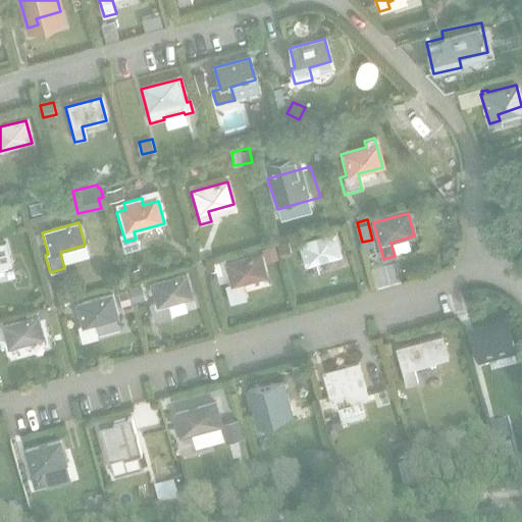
[(299,243),(305,265),(340,256),(333,233),(299,243)]
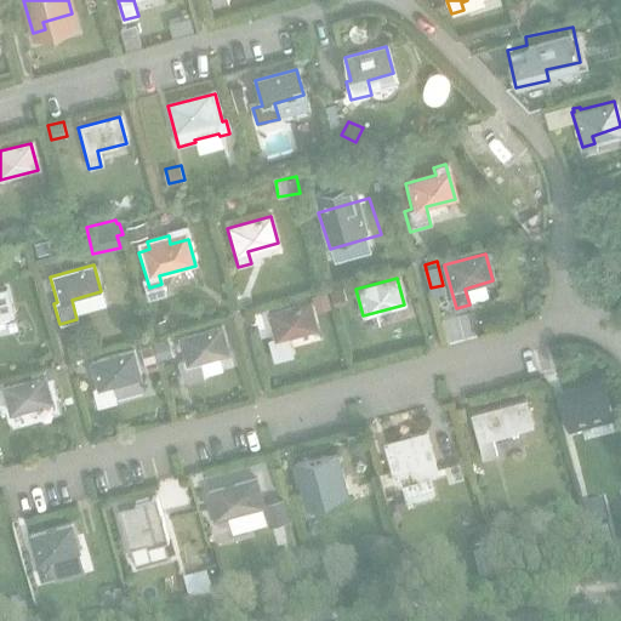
[(314,307),(331,303),(328,289),(311,294),(314,307)]
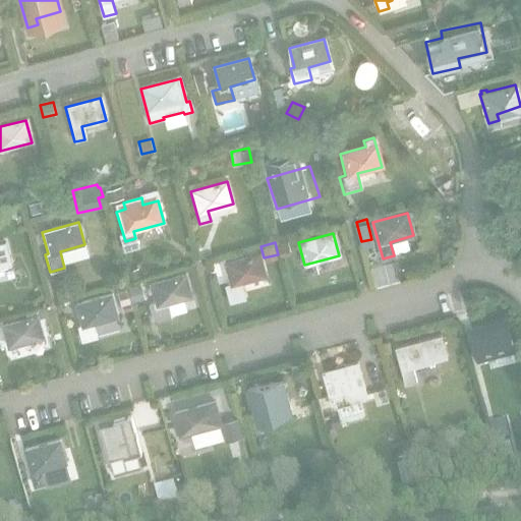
[(0,268),(9,266),(3,243),(0,243),(0,268)]
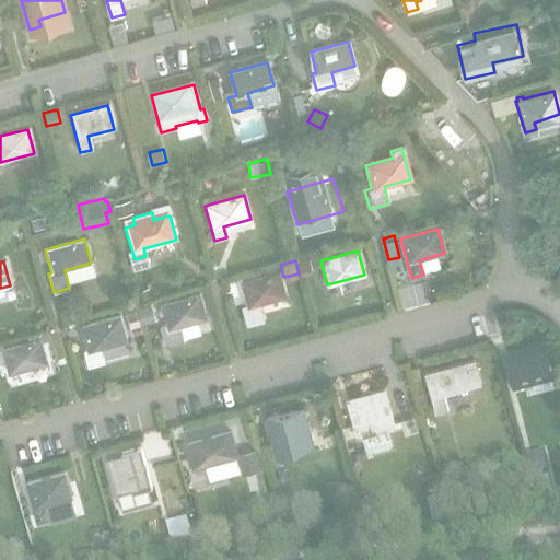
[(242,282),(251,317),(263,314),(259,303),(286,296),(279,272),(242,282)]
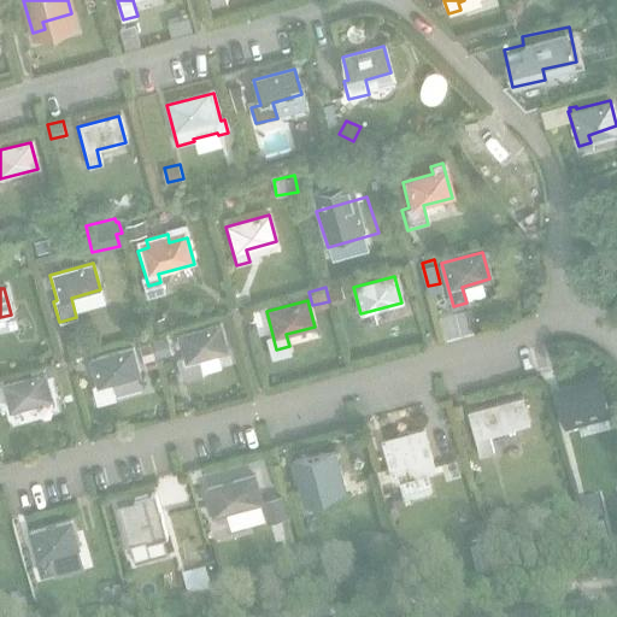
[(176,358),(182,380),(204,374),(199,358),(225,351),(218,324),(177,335),(182,357),(176,358)]
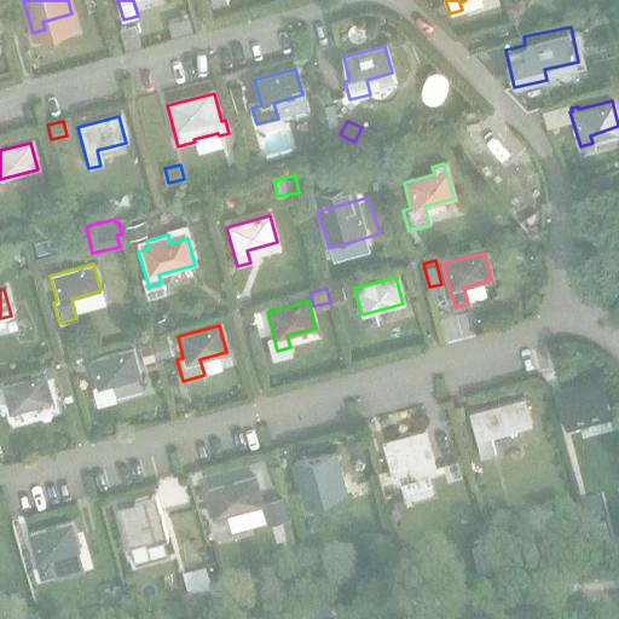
[(151,336),(156,357),(173,353),(167,333),(151,336)]
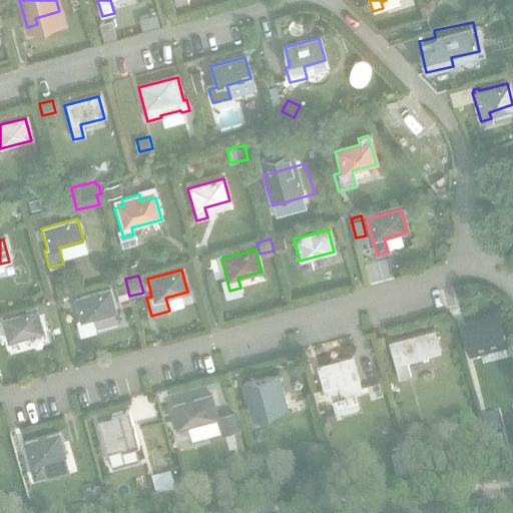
[(115,283),(121,306),(130,304),(124,281),(115,283)]
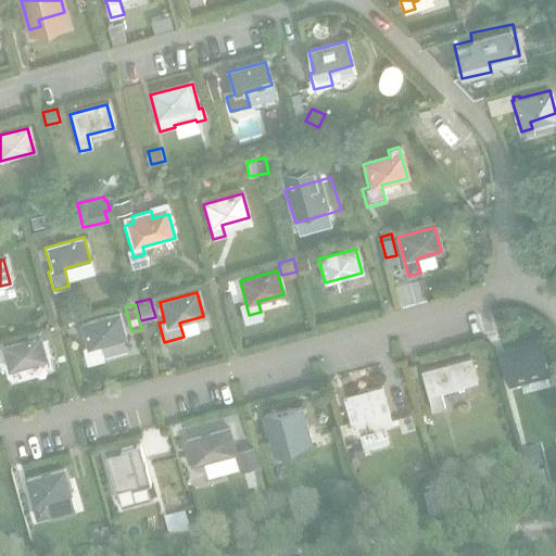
[(84,348),(87,362),(101,357),(98,345),(124,338),(117,314),(80,324),(87,346),(84,348)]
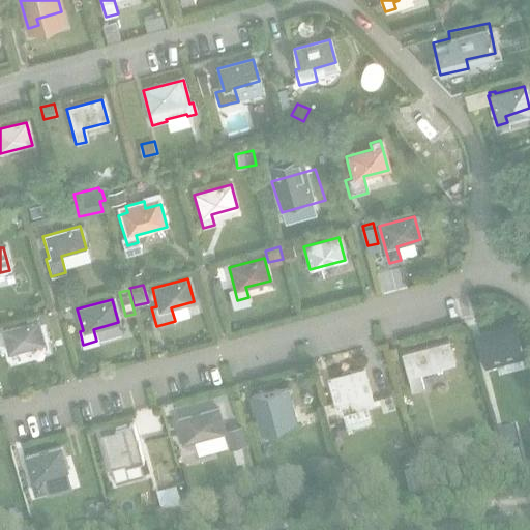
[(1,329),(9,359),(20,356),(18,349),(42,343),(36,320),(1,329)]
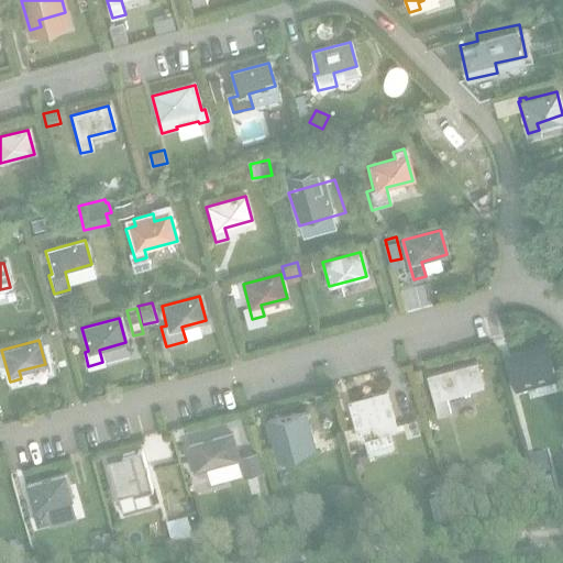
[(507,359),(516,389),(528,386),(526,378),(553,372),(547,348),(507,359)]
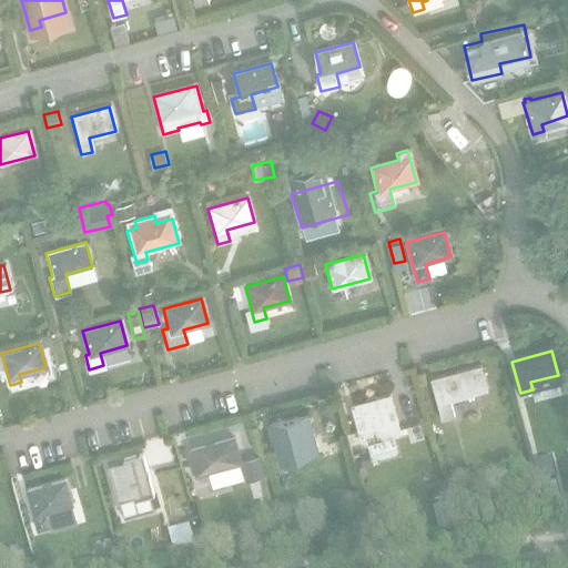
[(436,405),(440,421),(453,417),(448,402),(486,391),(479,366),(429,381),(436,405)]
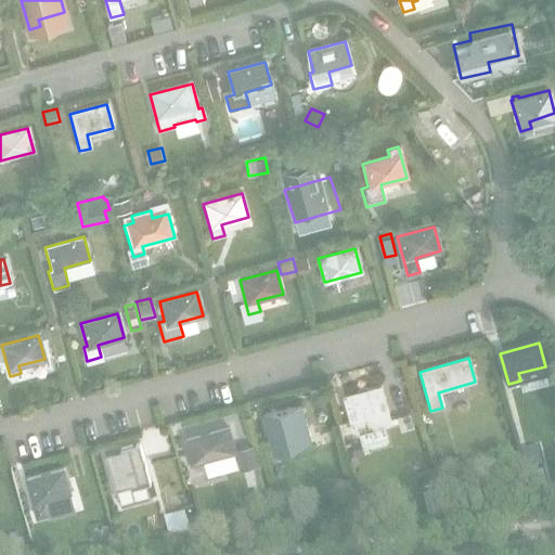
[(343,397),(352,434),(390,424),(379,386),(343,397)]
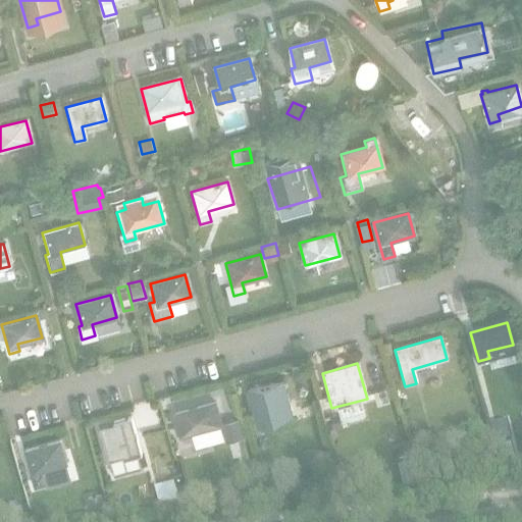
[(282,379),(247,389),(253,412),(289,403),(282,379)]
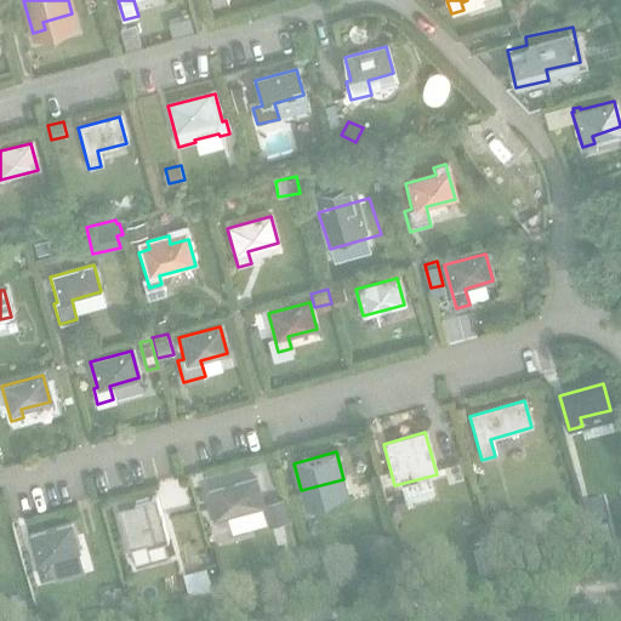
[(208,491),(214,518),(257,506),(250,480),(208,491)]
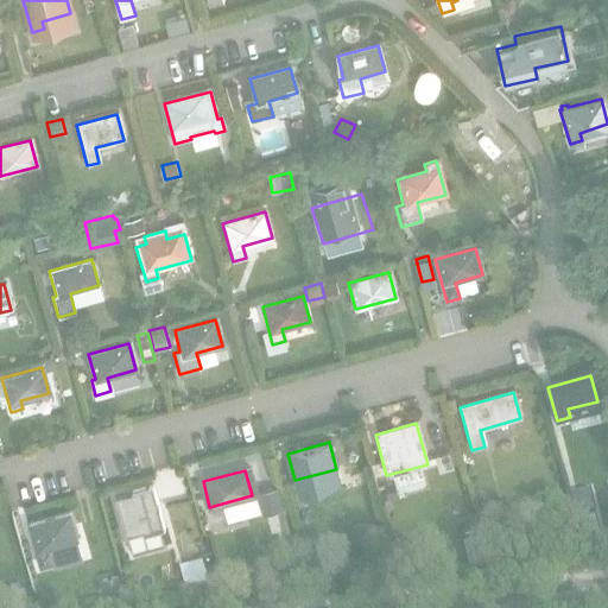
[(388,499),(399,495),(396,480),(384,483),(379,485),(382,499),(388,498),(388,499)]
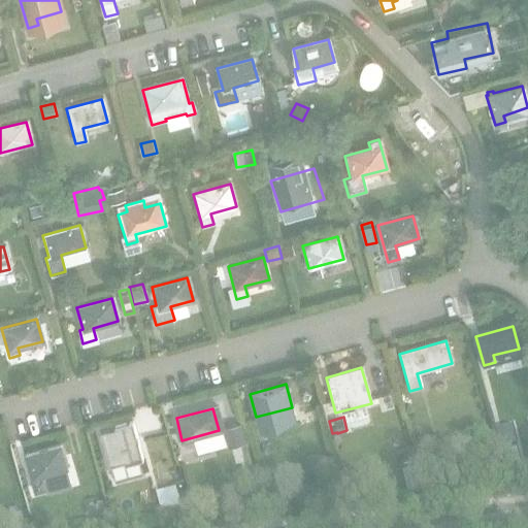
[(114,427),(99,431),(108,465),(125,461),(126,464),(143,459),(133,420),(113,425),(114,427)]
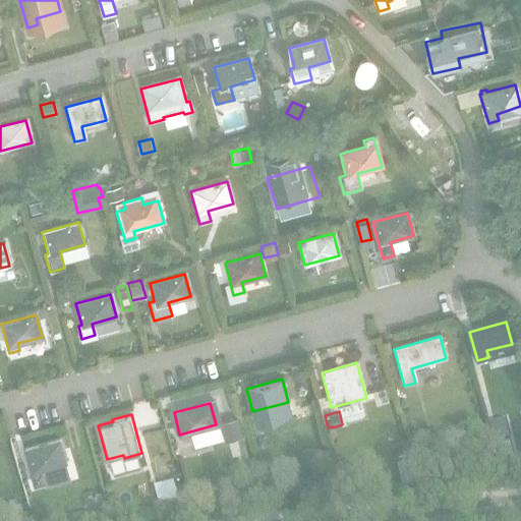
[(225,441),(243,436),(238,416),(220,421),(225,441)]
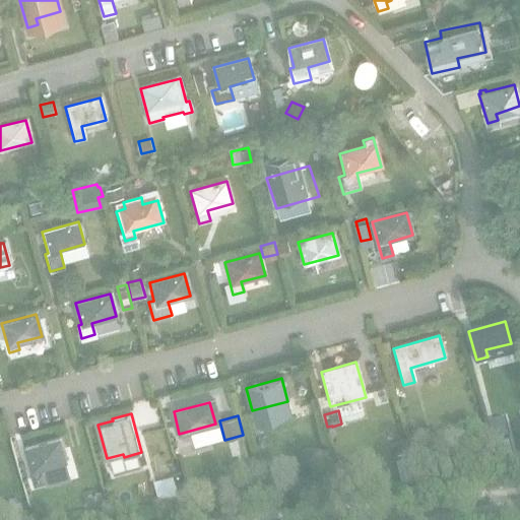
[(493,441),(511,436),(507,418),(489,424),(493,441)]
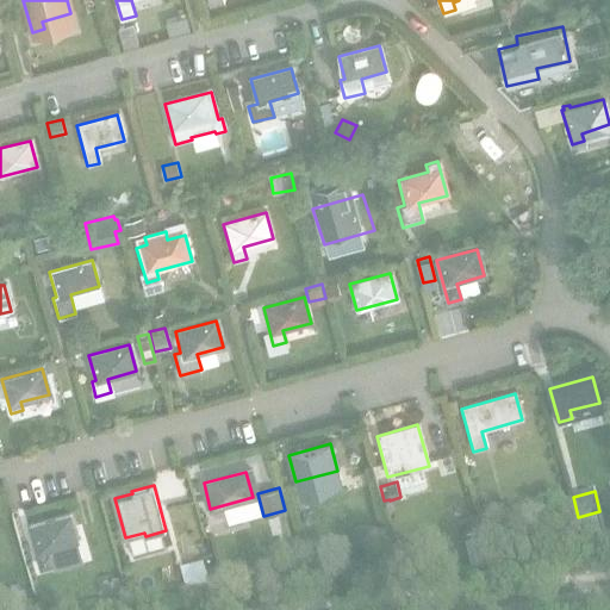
[(30,526),(41,567),(53,565),(48,549),(78,541),(70,515),(30,526)]
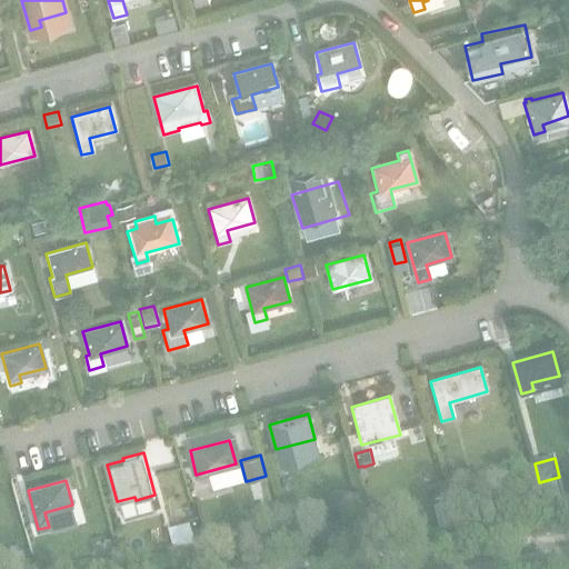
[(431,493),(433,509),(440,508),(445,531),(460,528),(456,503),(452,505),(450,490),(431,493)]
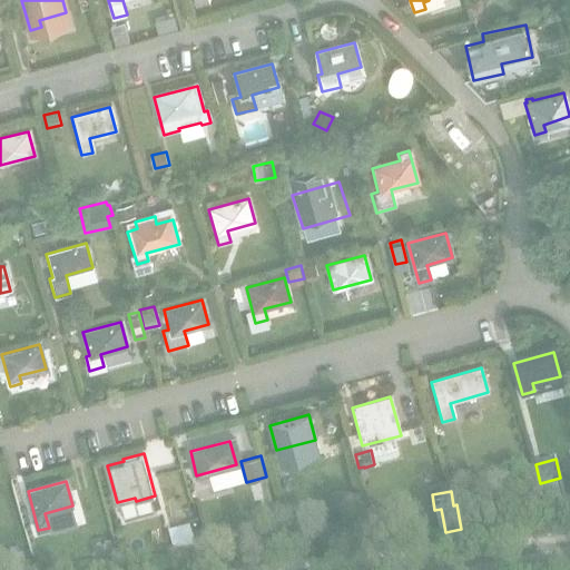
[(307,514),(286,520),(293,543),(314,538),(307,514)]
